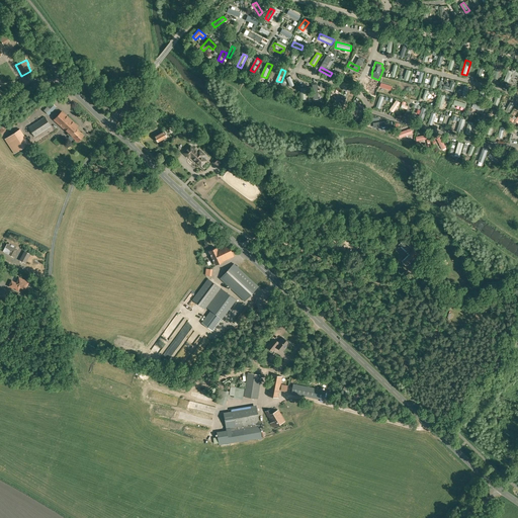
[(512,71),(508,70),(504,81),(508,83),(512,71)]
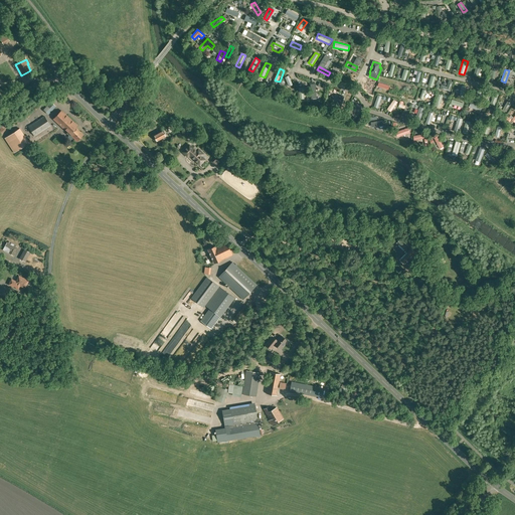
[(326,78),(315,72),(313,76),(324,82),(326,78)]
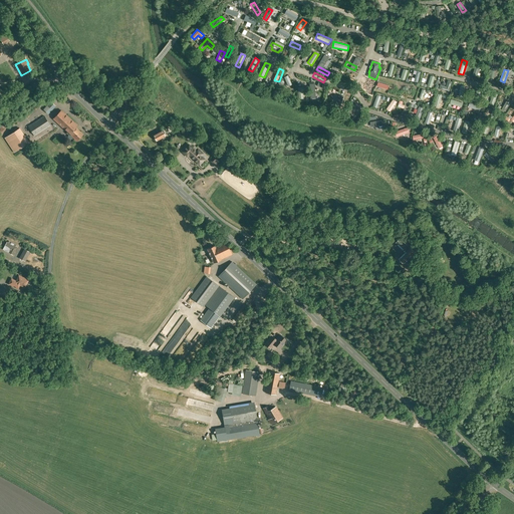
[(351,80),(340,73),(338,77),(349,84),(351,80)]
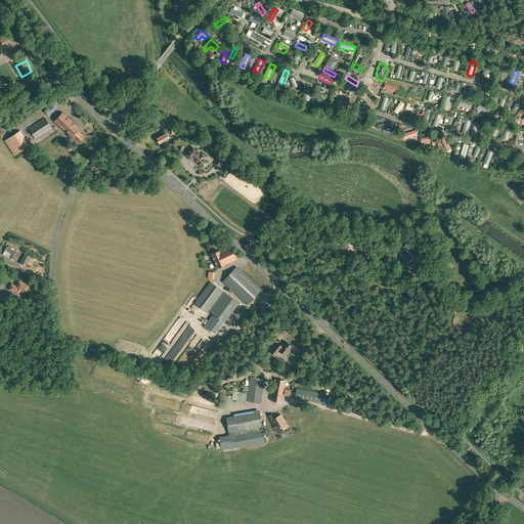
[(295,86),(299,84),(295,76),(291,78),(295,86)]
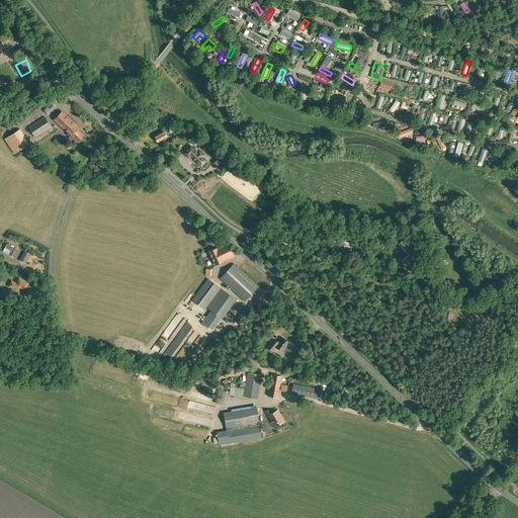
[(455,82),(451,81),(449,87),(444,86),(443,90),(452,92),(455,82)]
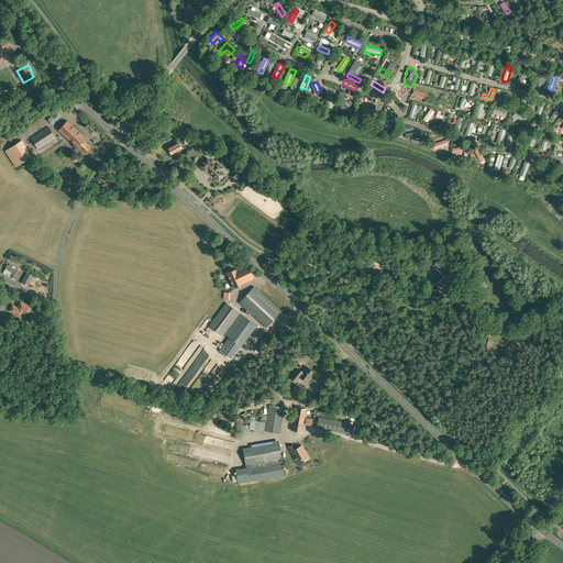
[(544,103),(540,101),(536,113),(540,114),(544,103)]
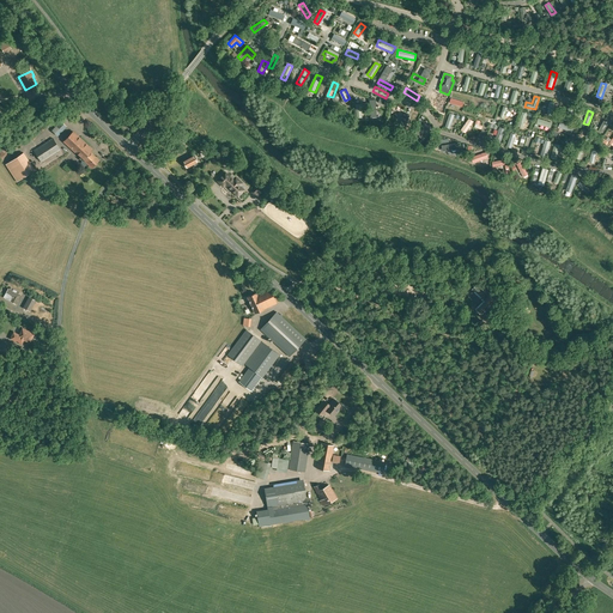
[(455,115),(449,113),(444,127),(450,129),(455,115)]
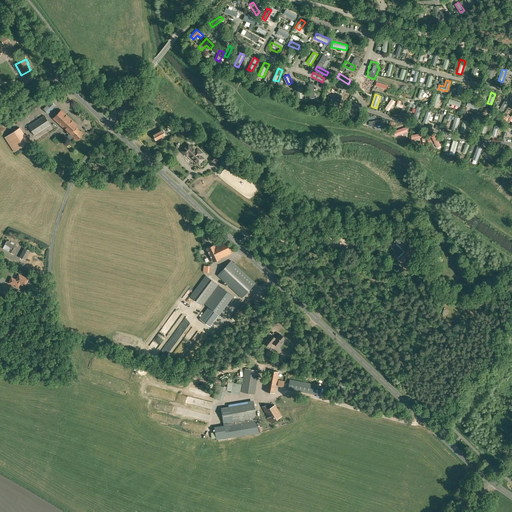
[(461,102),(449,98),(448,103),(460,107),(461,102)]
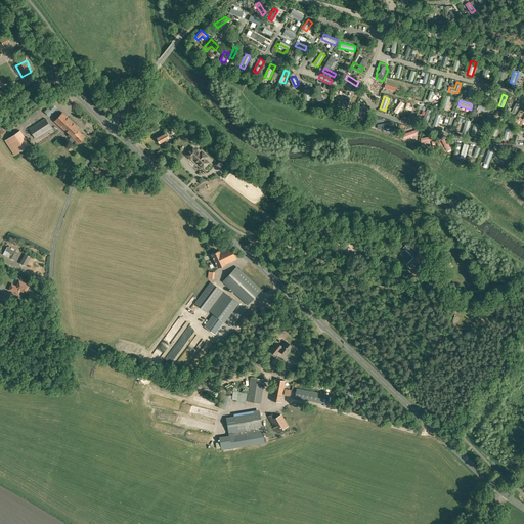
[(404,104),(401,101),(393,111),(397,114),(404,104)]
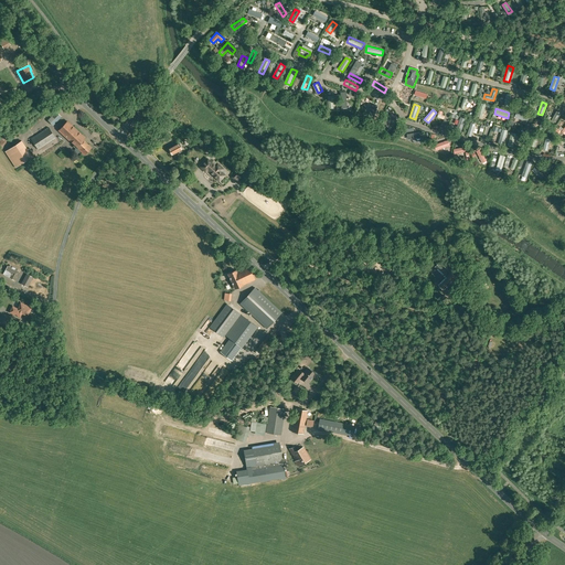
[(561,113),(556,110),(551,120),(555,123),(561,113)]
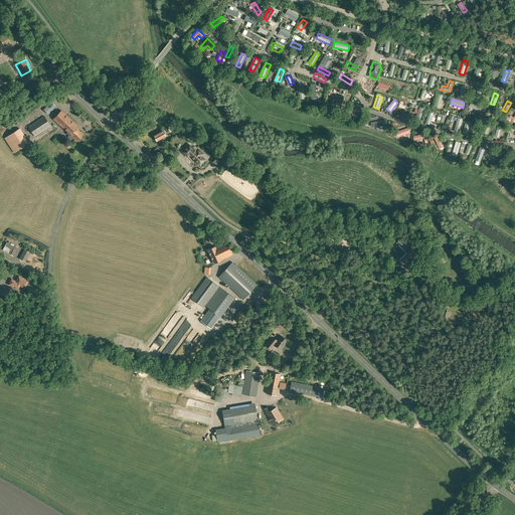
[(48,115),(55,107),(50,102),(43,110),(48,115)]
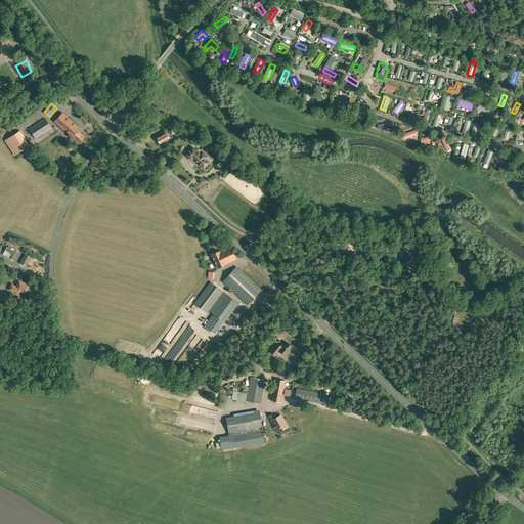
[(490,108),(479,104),(477,108),(489,113),(490,108)]
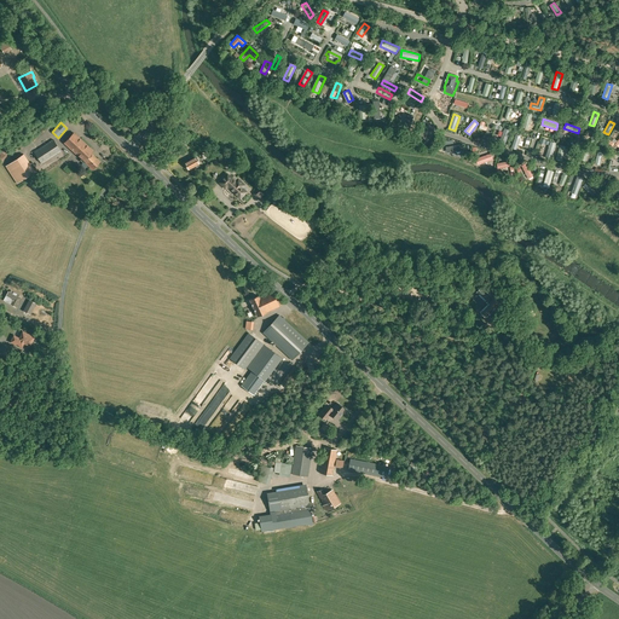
[(510,131),(504,128),(499,142),(505,144),(510,131)]
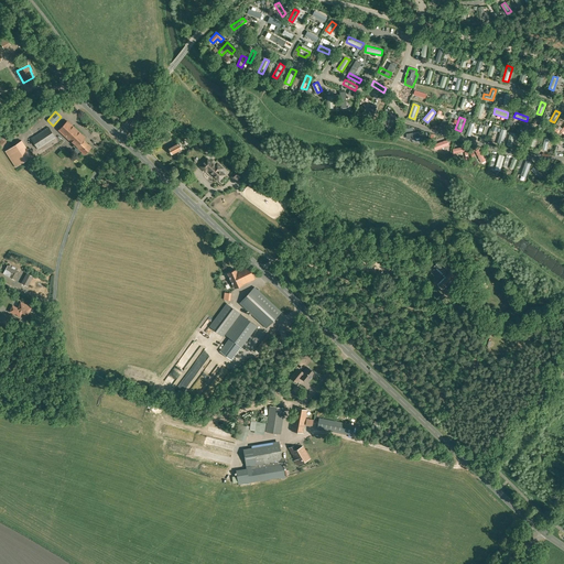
[(85,154),(91,148),(84,140),(85,138),(67,121),(58,130),(85,154)]
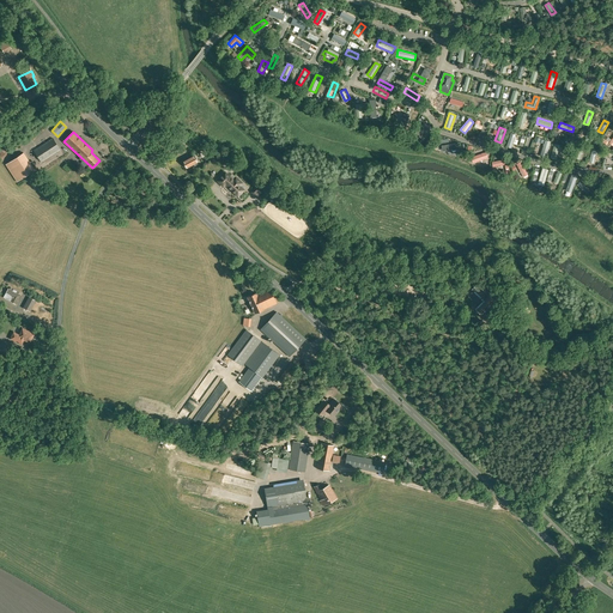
[(516,134),(511,132),(507,146),(511,149),(516,134)]
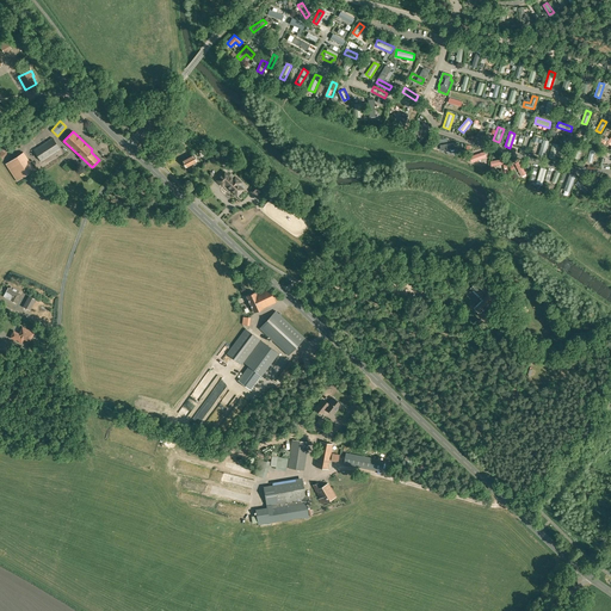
[(60,149),(53,137),(34,150),(42,162),(60,149)]
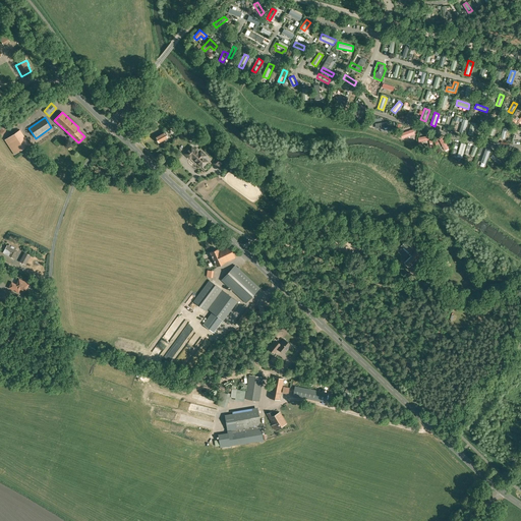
[(149,126),(140,119),(138,122),(146,128),(149,126)]
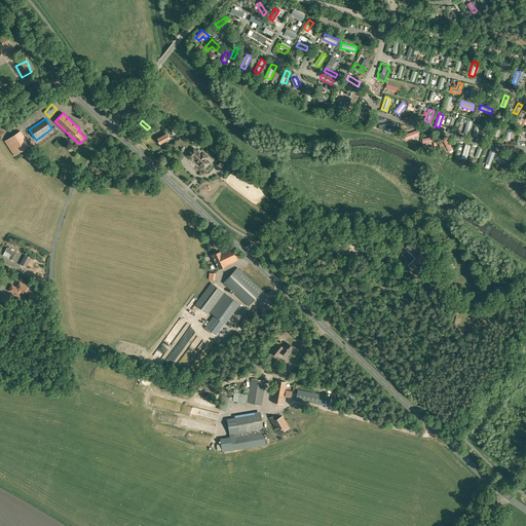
[(473,121),(467,120),(463,135),(467,136),(473,121)]
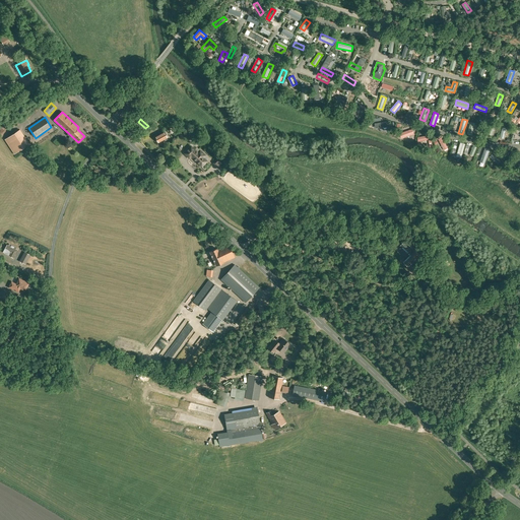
[(474,123),(470,122),(466,134),(471,135),(474,123)]
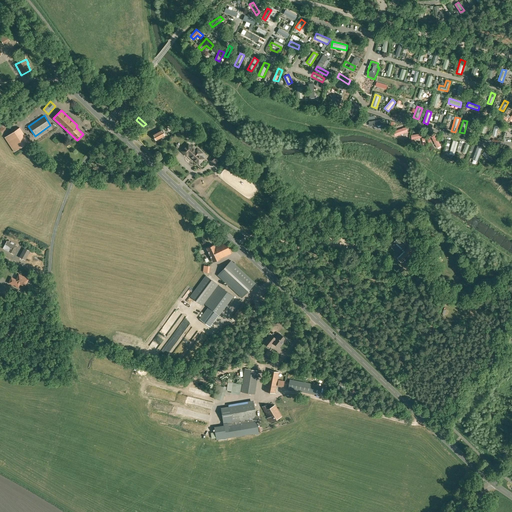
[(397,135),(409,131),(408,126),(395,130),(397,135)]
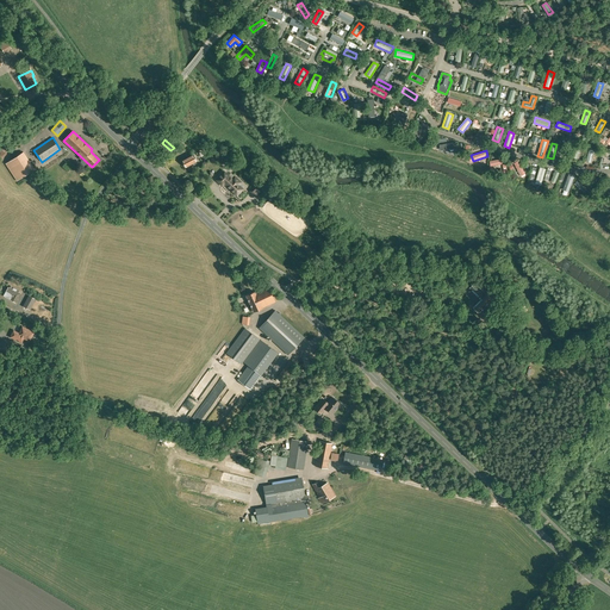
[(35,169),(23,153),(6,165),(17,181),(35,169)]
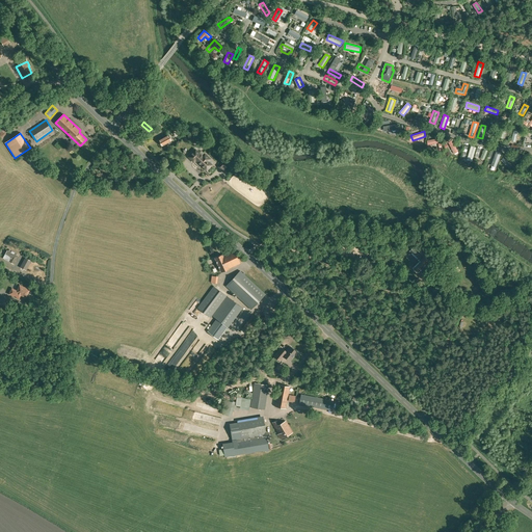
[(162,145),(171,140),(168,135),(159,140),(162,145)]
